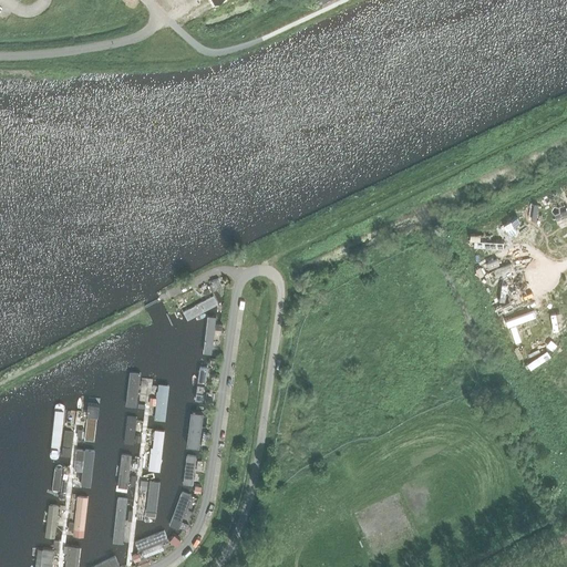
[(207,287),(210,292),(222,286),(218,279),(215,280),(212,281),(213,284),(207,287)]
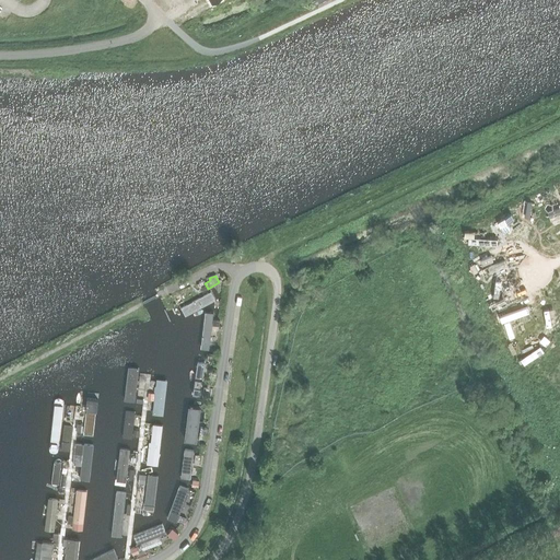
[(212,288),(176,307),(181,316),(217,296),(212,288)]
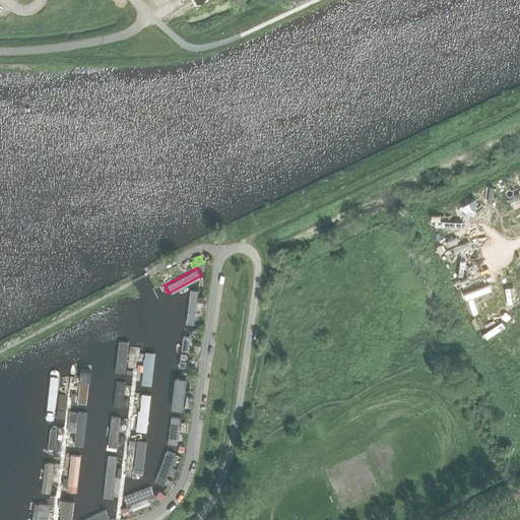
[(189,289),(185,325),(193,326),(197,290),(189,289)]
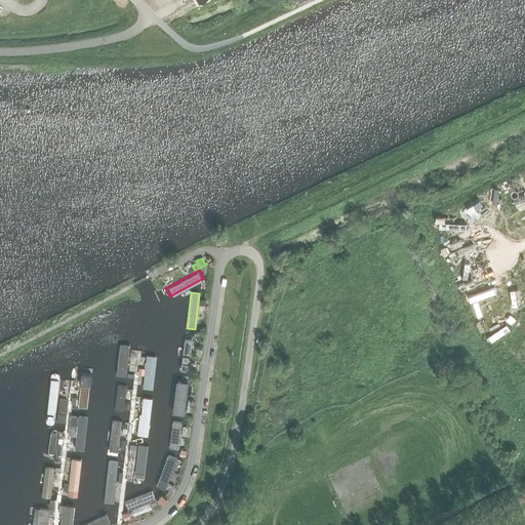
[(185,341),(180,371),(189,372),(193,342),(185,341)]
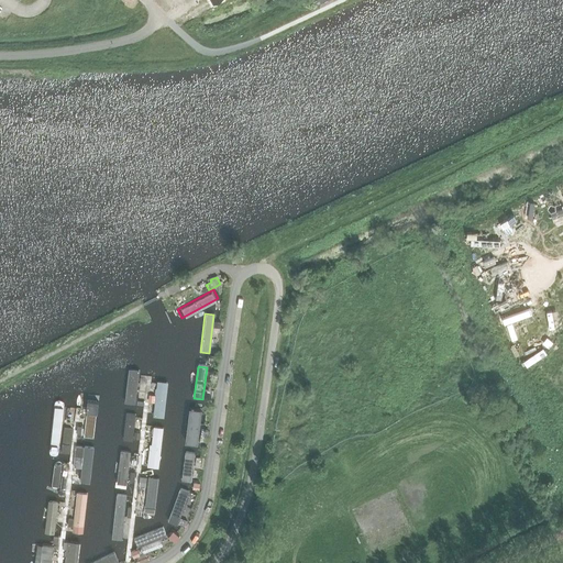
[(130,376),(125,404),(134,405),(138,376),(130,376)]
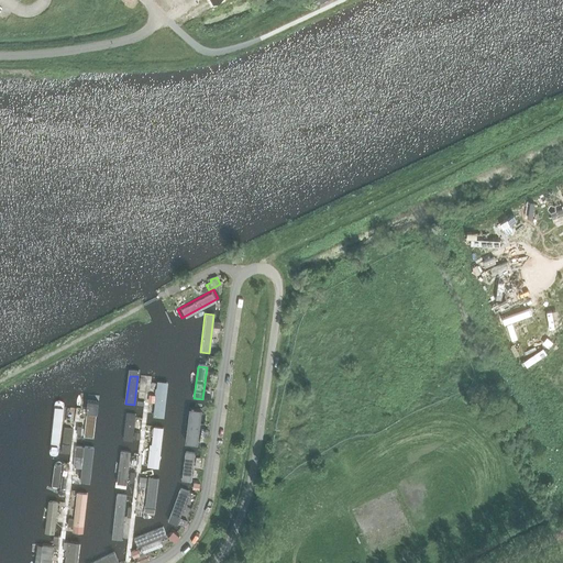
[(154,404),(152,418),(163,419),(166,384),(156,383),(154,396),(154,404)]
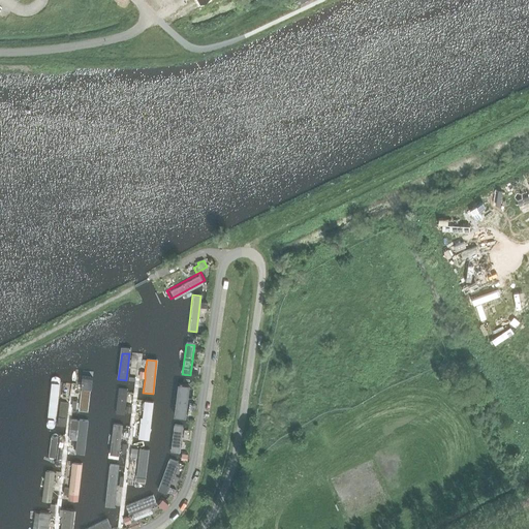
[(192,366),(191,375),(198,376),(199,367),(192,366)]
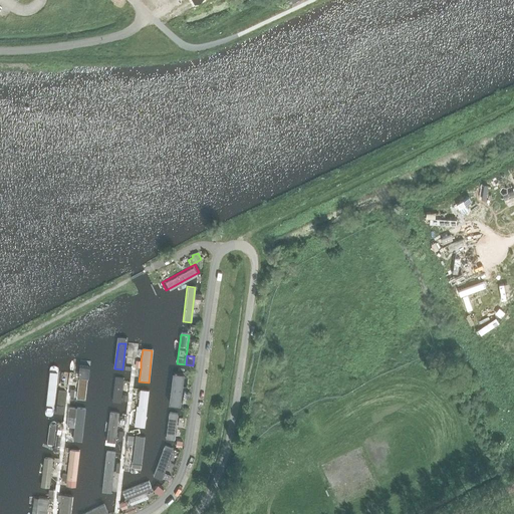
[(50,365),(45,414),(54,416),(59,366),(50,365)]
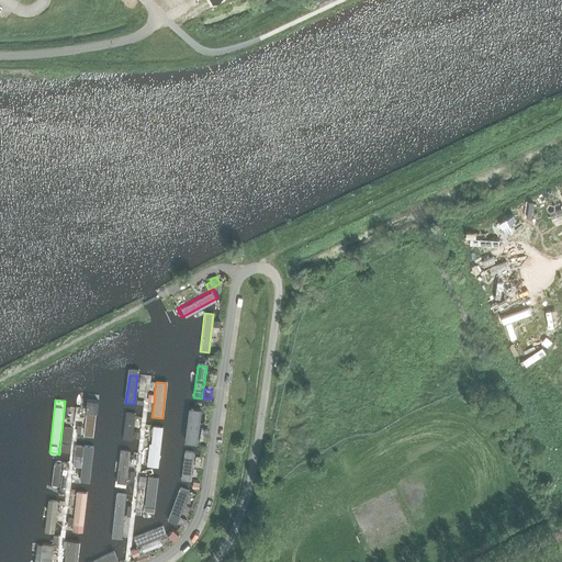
[(88,402),(83,438),(93,439),(98,403),(88,402)]
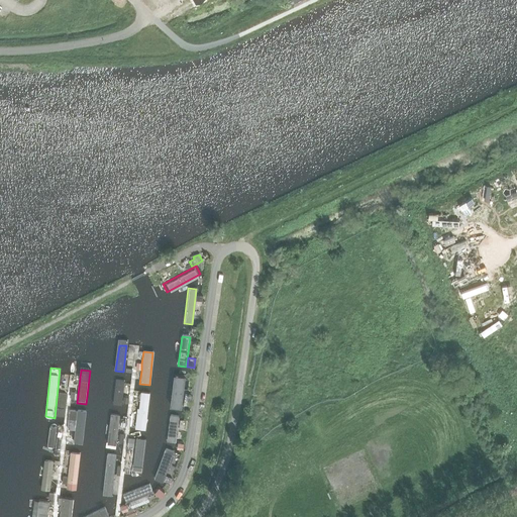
[(174,374),(170,405),(181,406),(185,375),(174,374)]
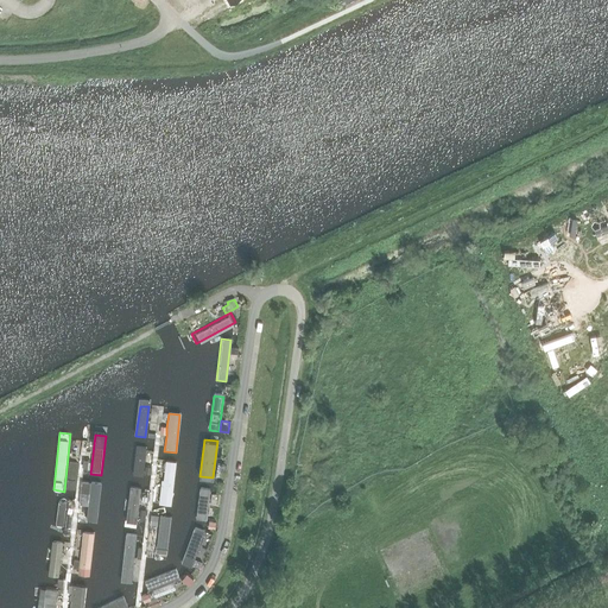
[(135,448),(132,477),(143,479),(146,449),(135,448)]
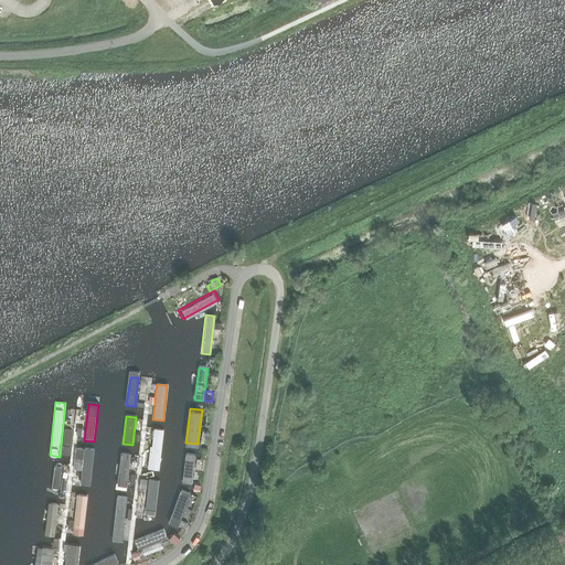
[(64,430),(62,455),(70,456),(72,430),(64,430)]
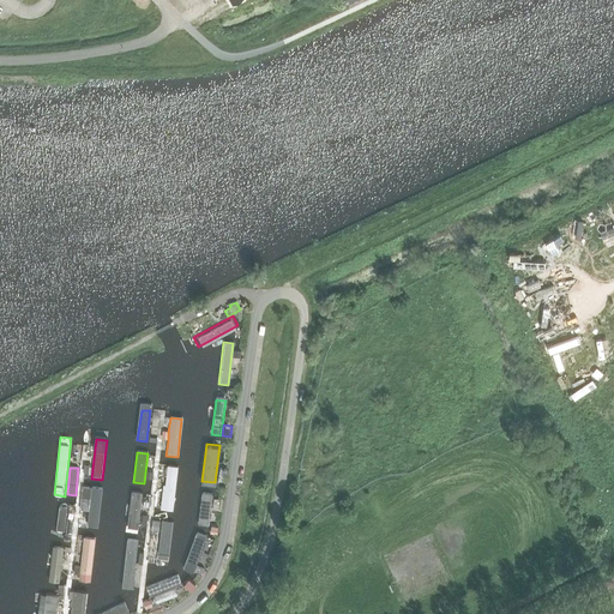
[(167,468),(160,511),(172,512),(176,469),(167,468)]
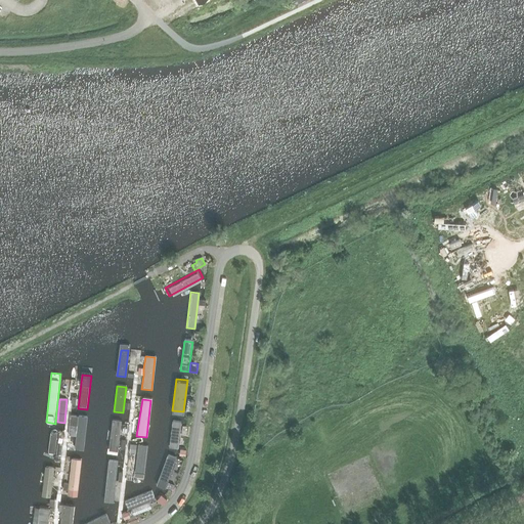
[(74,450),(83,451),(87,418),(71,416),(69,436),(76,437),(74,450)]
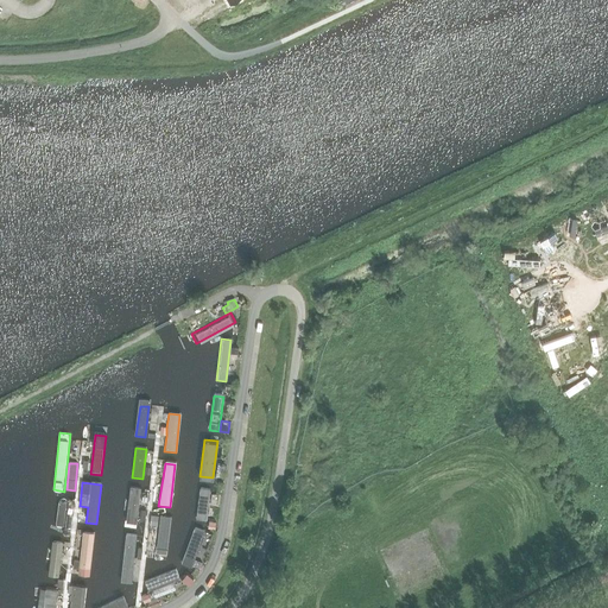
[(133,492),(130,521),(137,521),(139,492),(133,492)]
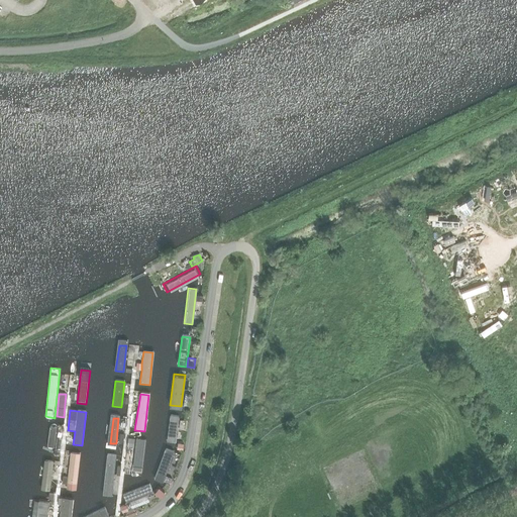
[(170,418),(167,442),(177,444),(179,419),(170,418)]
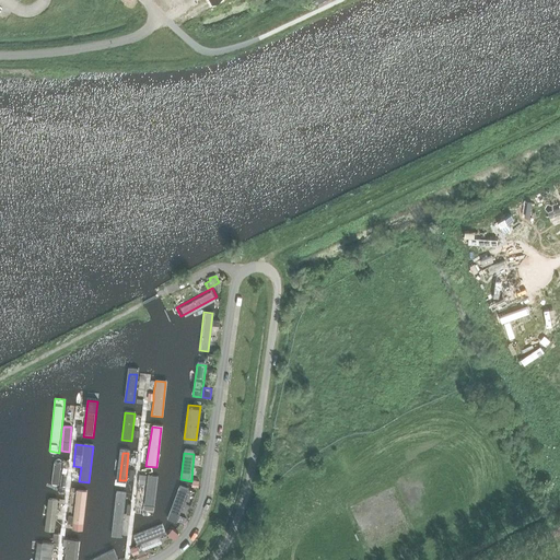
[(54,461),(50,488),(58,489),(61,461),(54,461)]
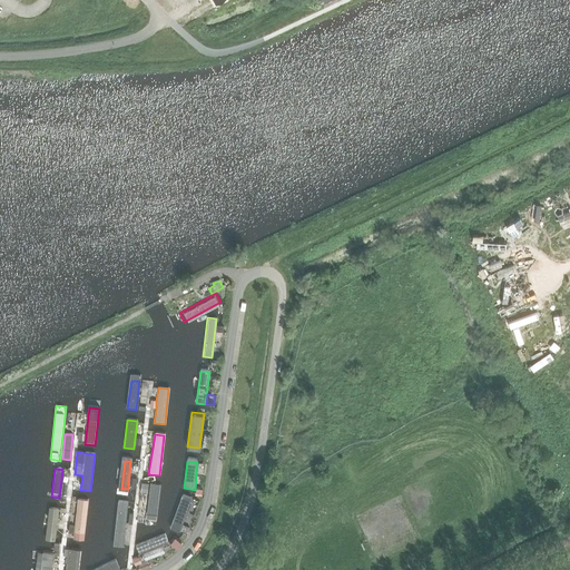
[(144,484),(140,519),(156,521),(159,487),(144,484)]
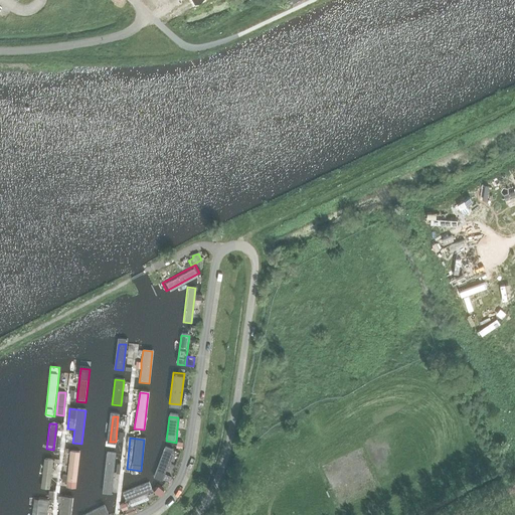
[(164,447),(153,477),(162,481),(174,450),(164,447)]
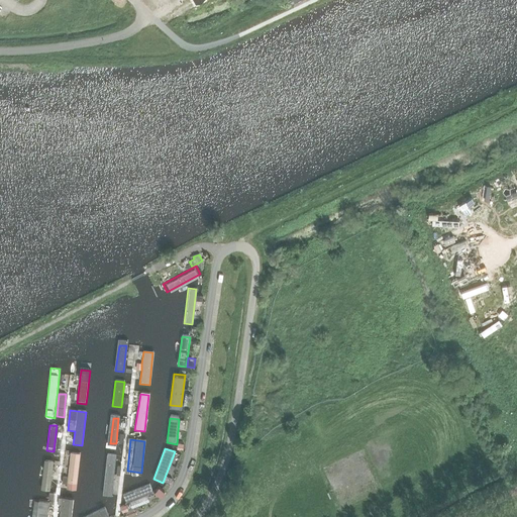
[(71,453),(67,490),(76,491),(80,454),(71,453)]
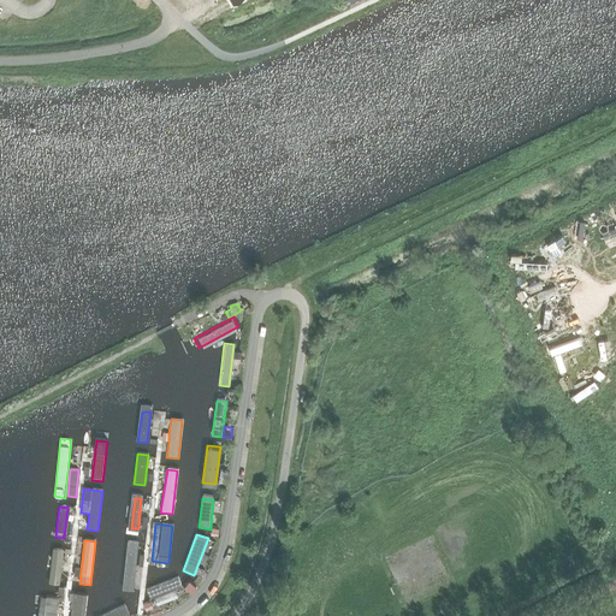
[(126,542),(122,591),(134,592),(138,544),(126,542)]
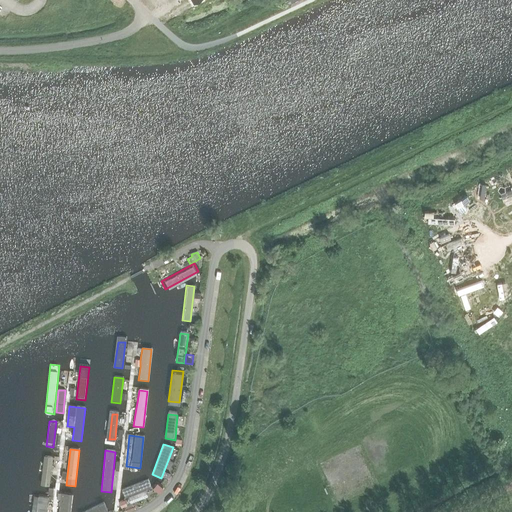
[(43,456),(39,487),(49,488),(53,458),(43,456)]
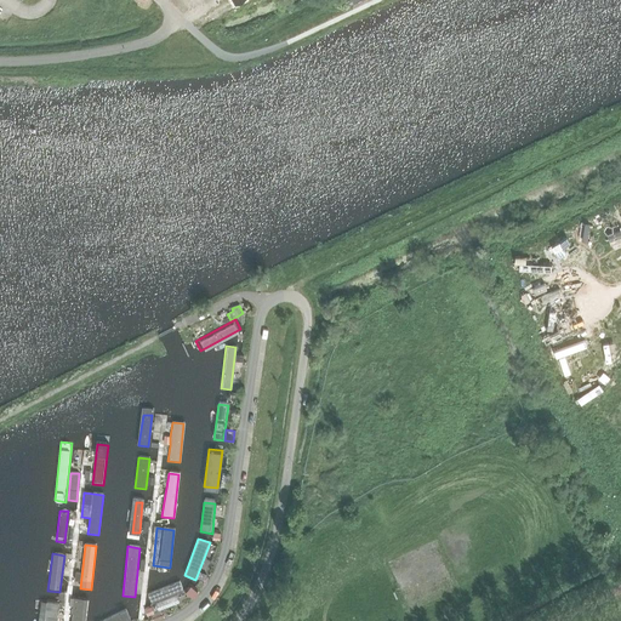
[(182,581),(149,596),(154,605),(186,591),(182,581)]
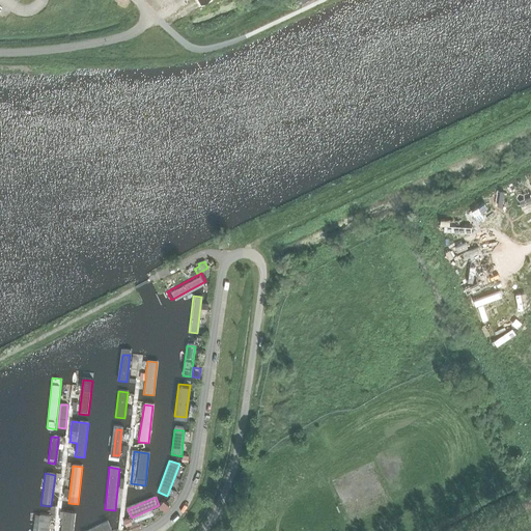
[(163,502),(159,507),(165,513),(170,508),(163,502)]
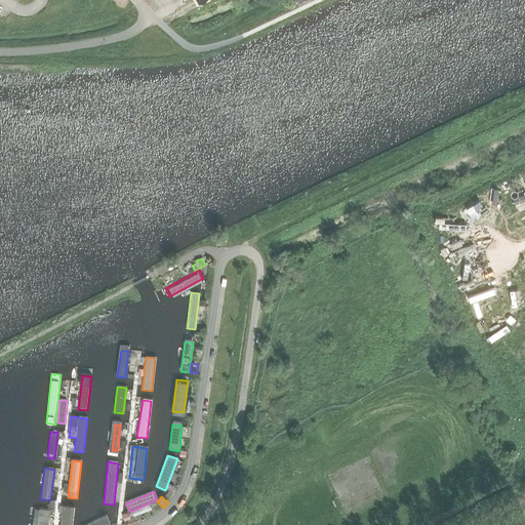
[(64,507),(61,524),(72,524),(74,508),(64,507)]
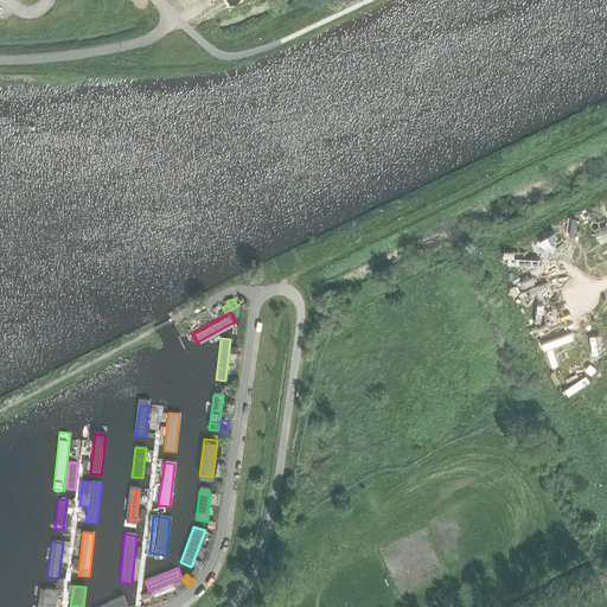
[(45,590),(43,606),(56,606),(58,592),(45,590)]
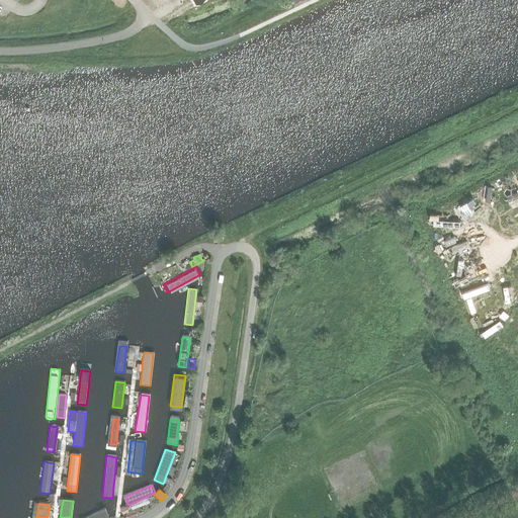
[(105,509),(86,517),(107,517),(109,517),(105,509)]
